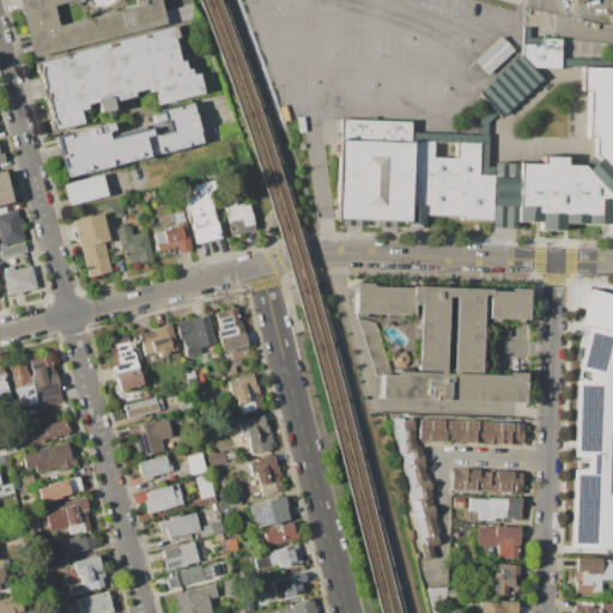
[(18,0),(159,0),(165,24),(132,32),(132,29),(41,52),(41,55),(32,58),(18,0)]
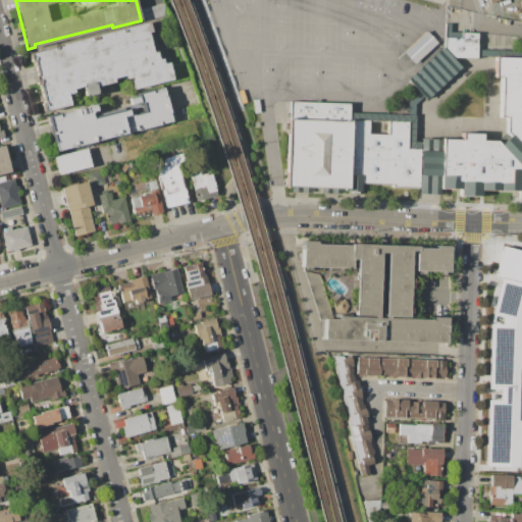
[(28,53),(43,111),(69,105),(66,94),(73,93),(72,89),(82,87),(84,96),(95,93),(93,84),(96,83),(97,86),(129,77),(133,90),(173,80),(169,61),(163,63),(162,57),(158,58),(156,51),(152,52),(148,34),(151,33),(148,23),(28,53)]
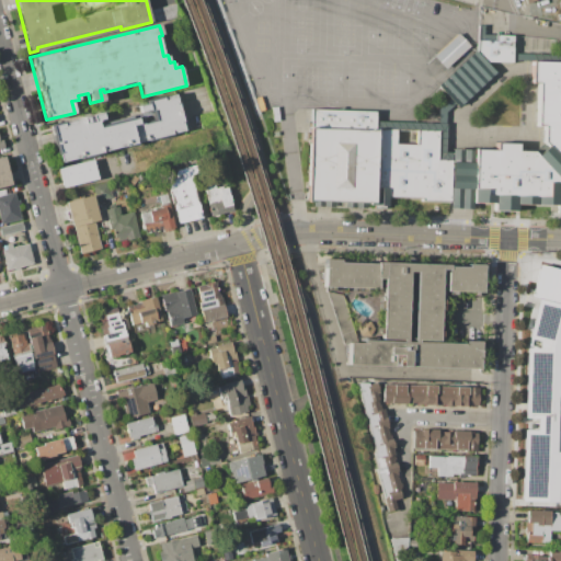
[(457,33),(462,39),(469,46),(447,66),(445,68),(433,56),(457,33)]
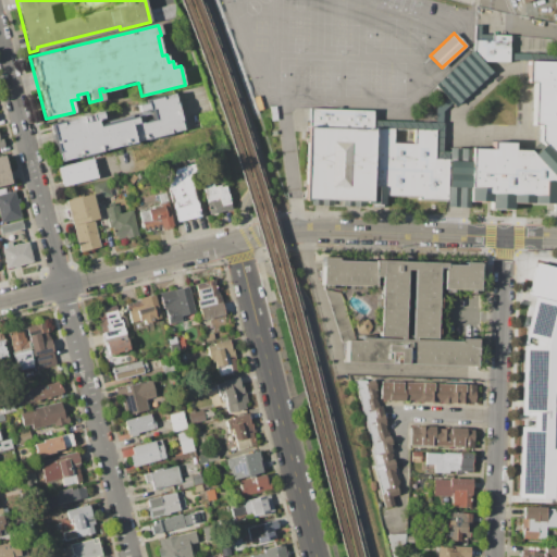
[(435,85),(449,71),(471,50),(473,51),(473,44),(473,34),(509,35),(508,62),(482,61),(492,71),(455,106),(435,85)]
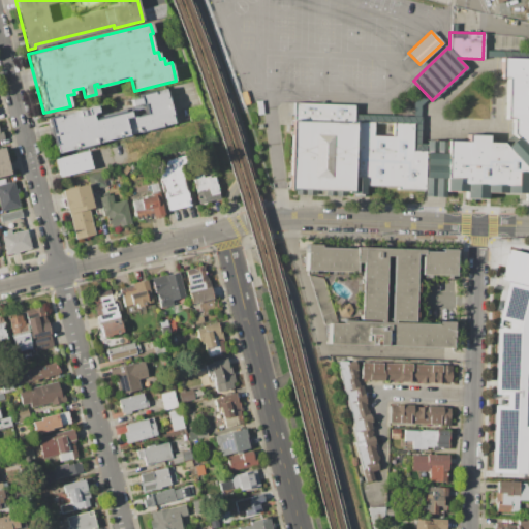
[(528,58),(501,57),(500,80),(506,80),(505,120),(511,120),(511,134),(510,134),(502,142),(488,142),(489,135),(467,134),(467,141),(446,141),(446,142),(426,142),(426,144),(419,144),(421,116),(356,114),(356,104),(289,102),(287,189),(294,189),(294,195),(345,197),(345,192),(352,192),(352,196),(365,196),(365,186),(395,187),(395,189),(422,190),(422,196),(445,196),(445,191),(463,192),(463,198),(486,199),(486,192),(524,193),(524,196),(524,200),(528,200),(528,58)]
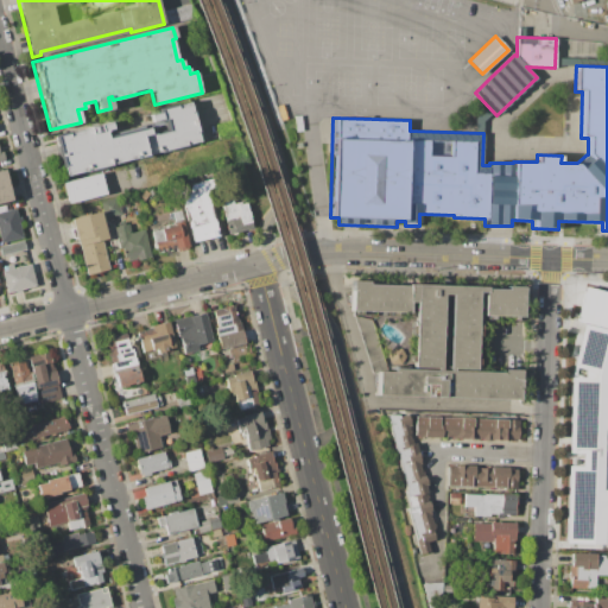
[(54,138),(109,122),(111,128),(105,130),(107,138),(149,127),(150,133),(154,132),(154,134),(169,131),(166,120),(163,121),(163,120),(152,122),(150,115),(160,113),(159,109),(191,101),(202,141),(64,178),(54,138)]
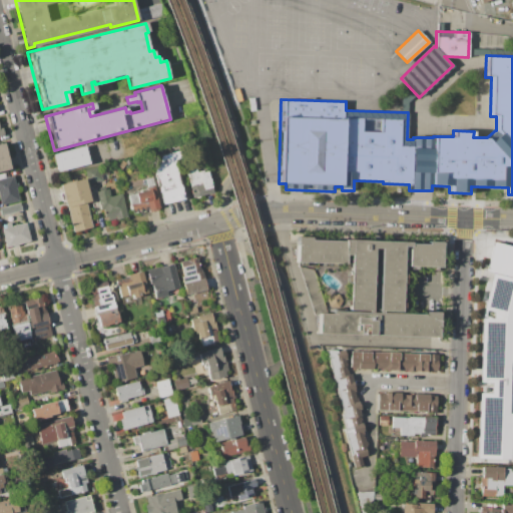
[(3,143),(0,143),(0,171),(9,169),(3,143)]
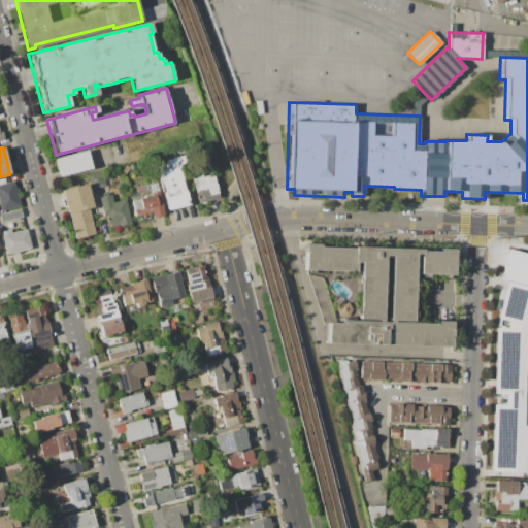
[(54,158),(88,150),(92,168),(58,176),(54,158)]
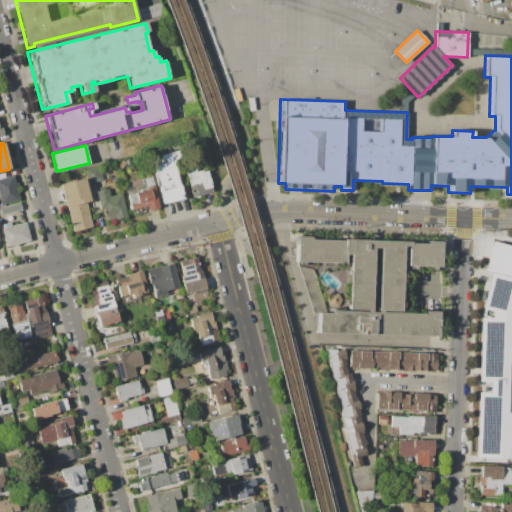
[(148,158),(176,151),(187,198),(160,204),(148,158)]
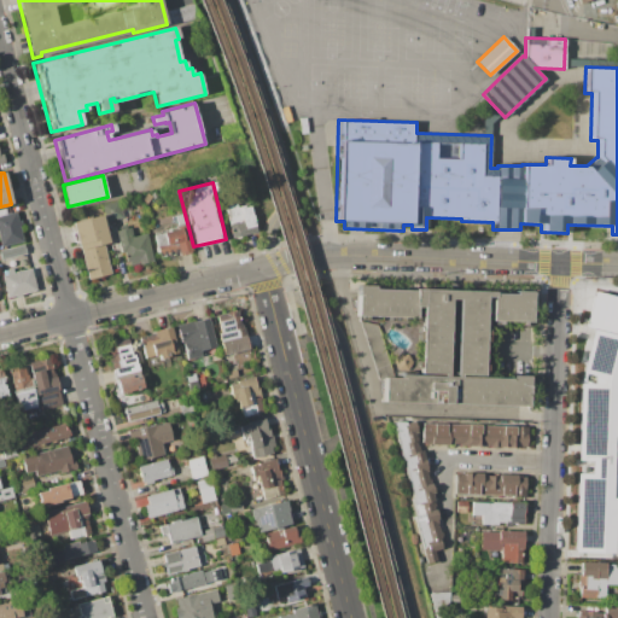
[(123,216),(106,222),(101,205),(118,200),(123,216)]
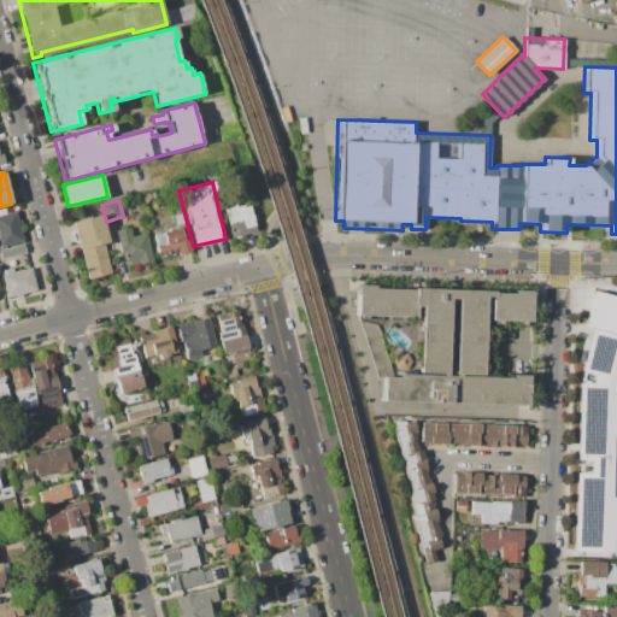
[(250,203),(235,206),(234,203),(224,205),(233,236),(257,230),(250,203)]
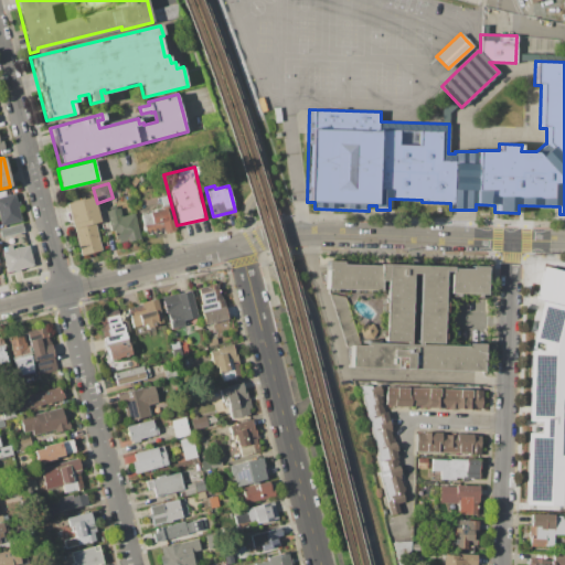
[(0,196),(14,193),(21,221),(1,226),(0,222),(0,196)]
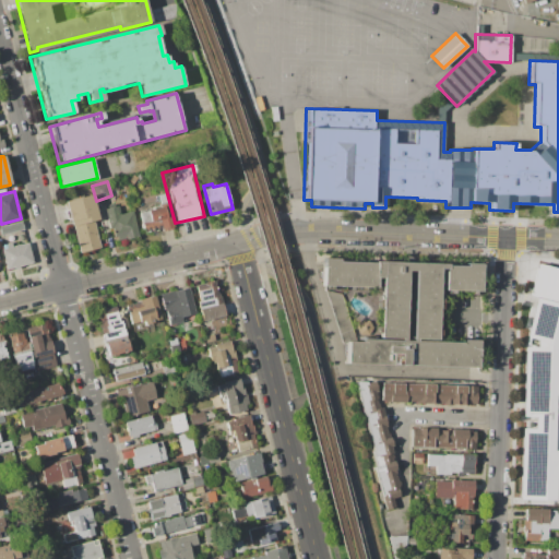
[(134,198),(165,191),(174,229),(162,232),(162,228),(142,233),(134,198)]
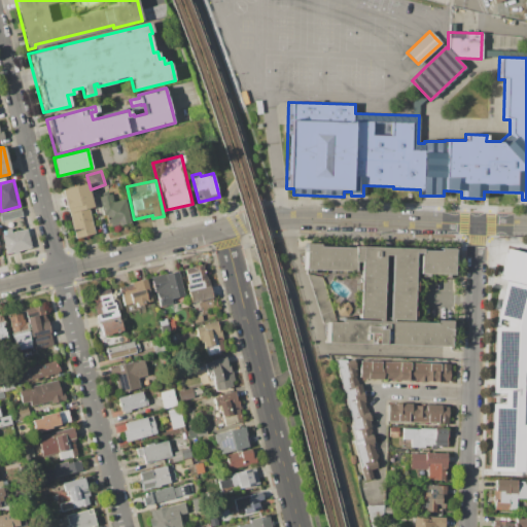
[(61,189),(86,183),(93,207),(89,208),(70,213),(67,213),(61,189)]
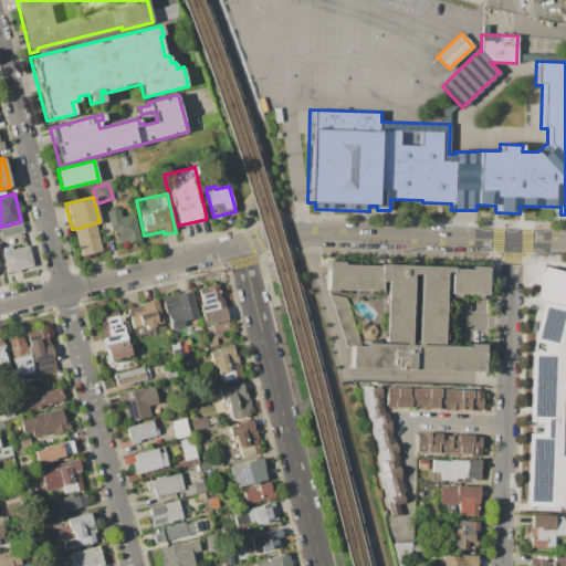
[(106,211),(119,208),(122,217),(133,215),(139,239),(114,244),(106,211)]
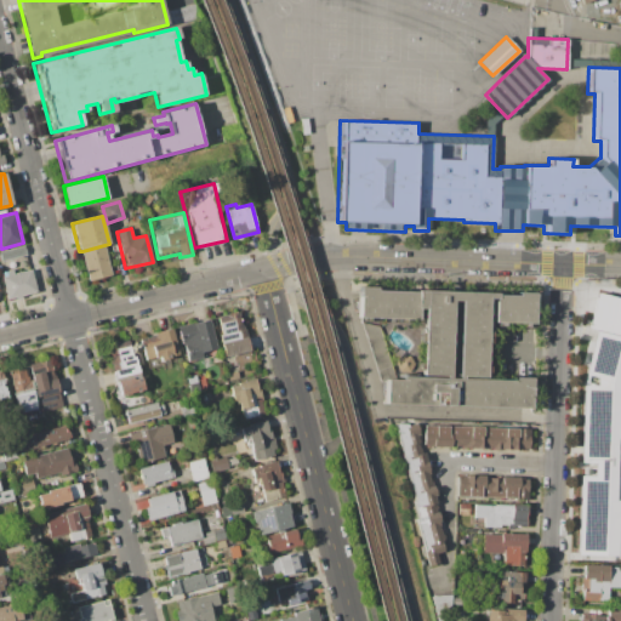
[(0,251),(0,256),(1,261),(27,255),(24,245),(0,251)]
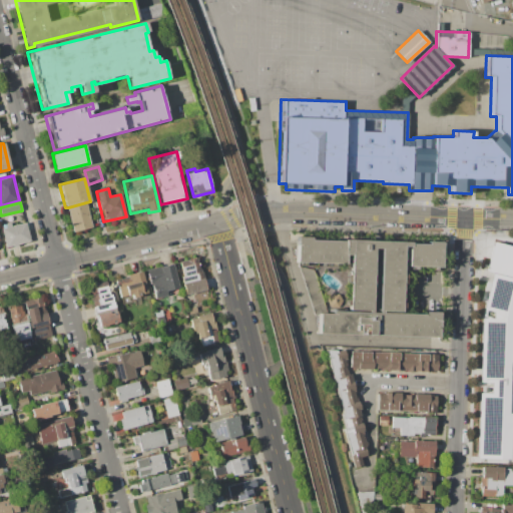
[(92,226),(86,202),(68,207),(74,230),(92,226)]
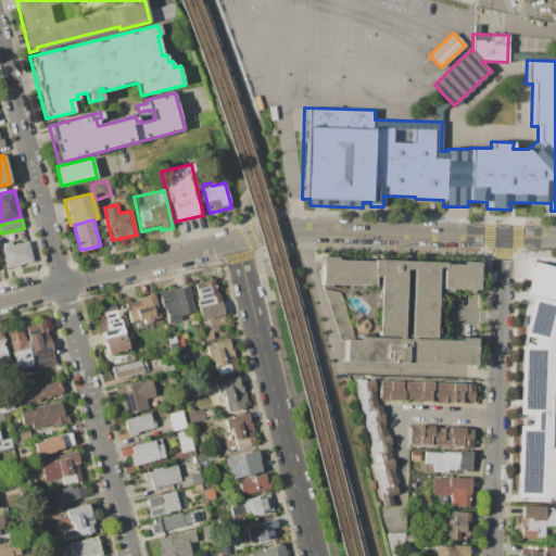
[(13,244),(28,241),(34,262),(21,265),(21,267),(15,268),(14,266),(7,267),(2,249),(8,247),(7,242),(12,241),(13,244)]
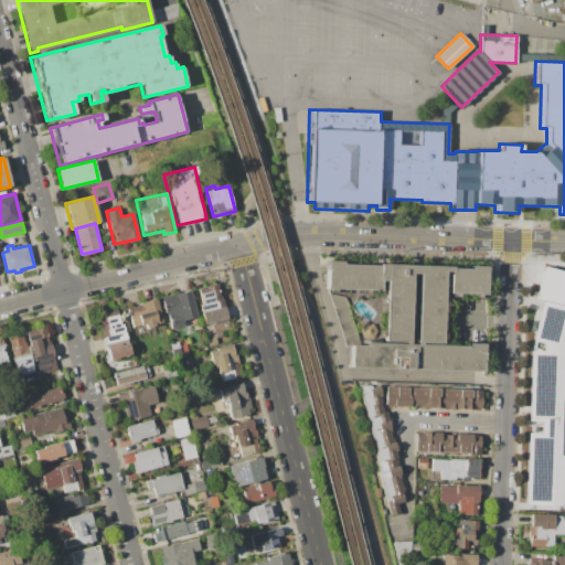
[(326,262),(341,263),(341,265),(377,266),(377,264),(451,266),(451,268),(470,269),(470,266),(487,267),(486,296),(444,294),(443,299),(447,299),(446,315),(443,315),(441,332),(446,332),(445,340),(441,340),(441,345),(468,347),(468,343),(483,344),(482,372),(348,368),(349,344),(364,345),(364,342),(384,343),(386,281),(380,281),(380,291),(324,289),(326,262)]
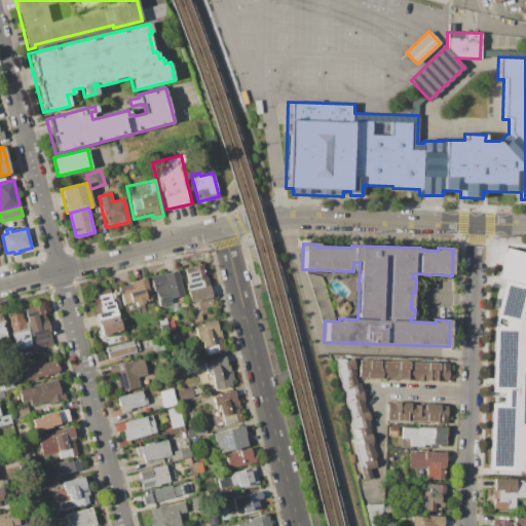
[(525,254),(503,250),(497,278),(525,284),(525,254)]
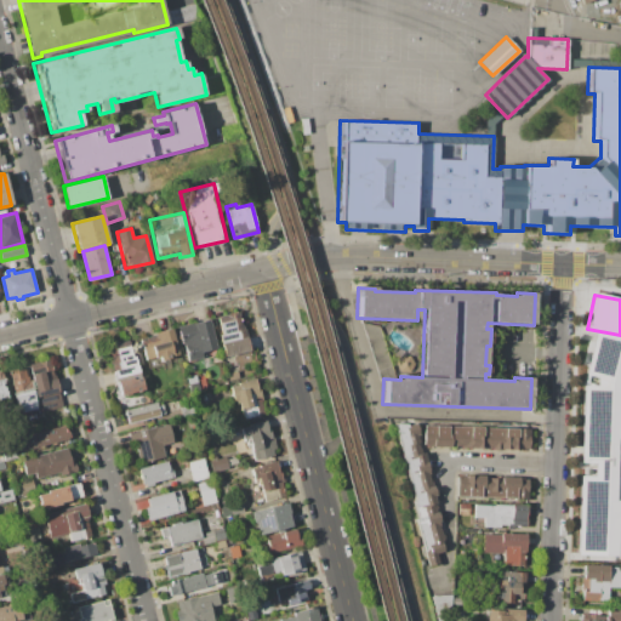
[(215,318),(237,312),(241,329),(243,329),(249,351),(223,358),(217,336),(220,335),(215,318)]
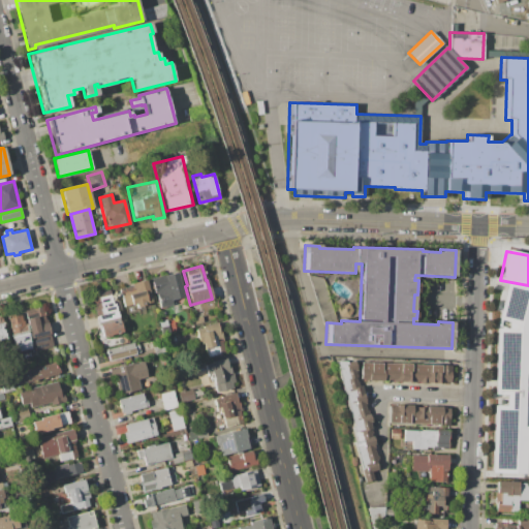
[(151,278),(178,272),(184,297),(172,300),(173,305),(160,308),(156,292),(155,292),(151,278)]
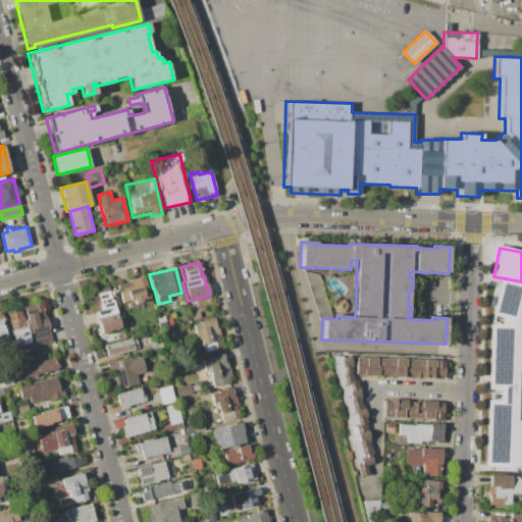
[(317,271),(305,274),(317,320),(329,317),(317,271)]
